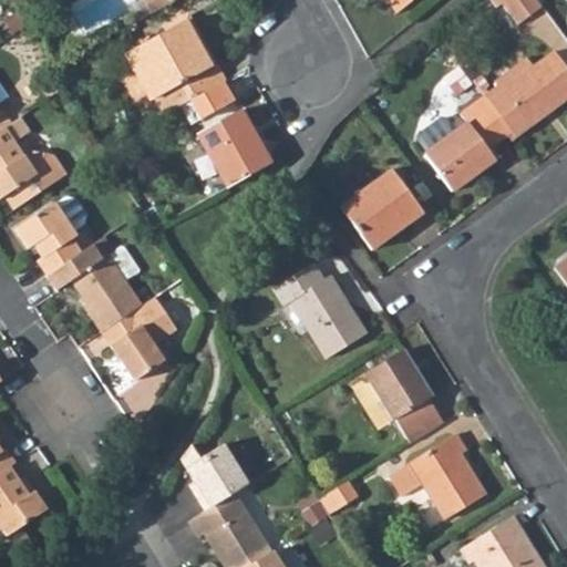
[(136,0),(146,17),(166,6),(162,0),(136,0)]
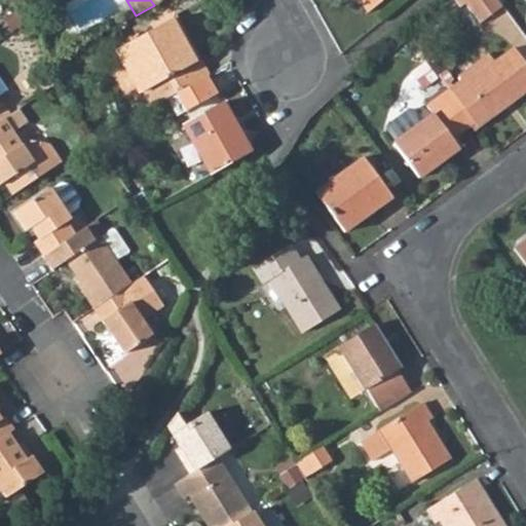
[(359,0),(367,13),(382,0),(359,0)]
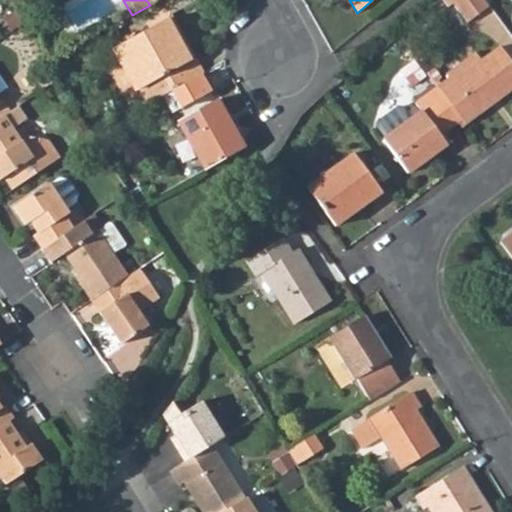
[(484,0),(453,0),(472,25),(492,10),(484,0)]
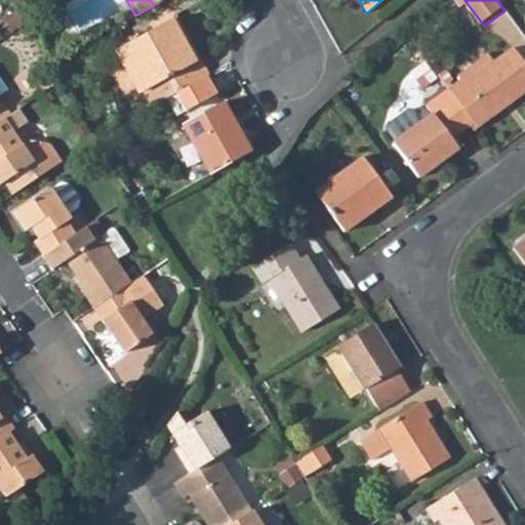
[(0,19),(7,31),(19,23),(10,8),(0,15),(0,19)]
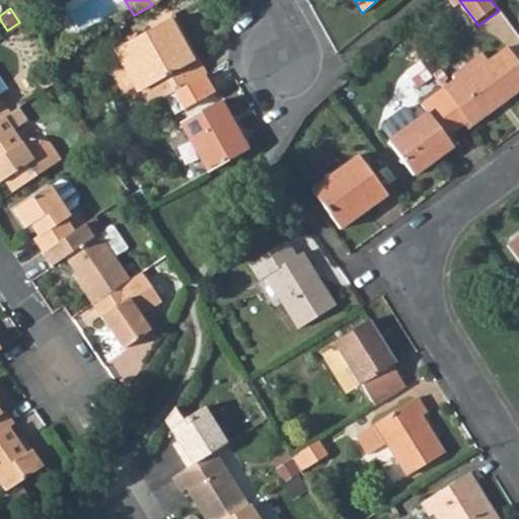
[(167,21),(116,50),(147,107),(203,75),(195,60),(191,62),(167,21)]
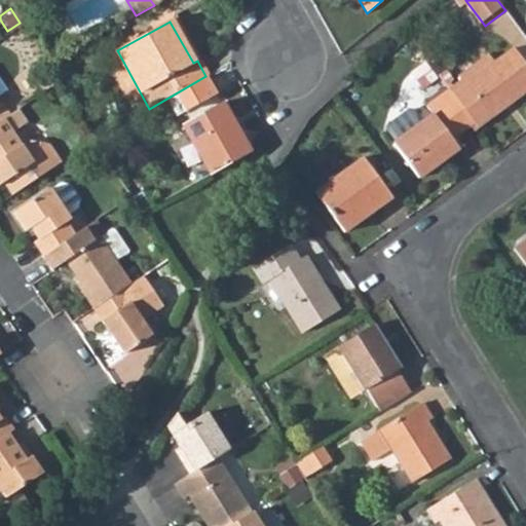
[(449,90),(475,126),(525,90),(525,91),(525,65),(514,48),(494,63),(464,84),(462,81),(449,90)]
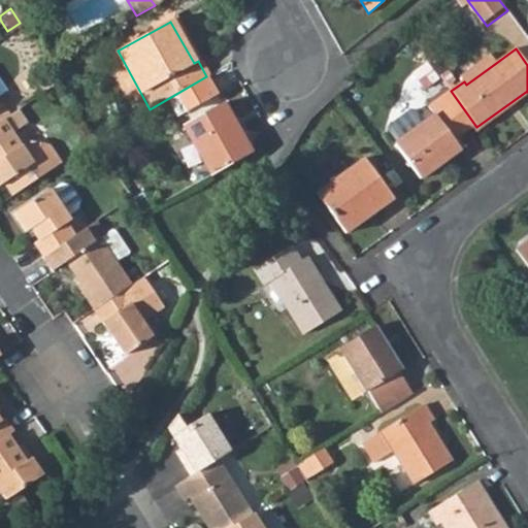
[(464,81),(466,85),(496,63),(491,56),(461,76),(464,81)]
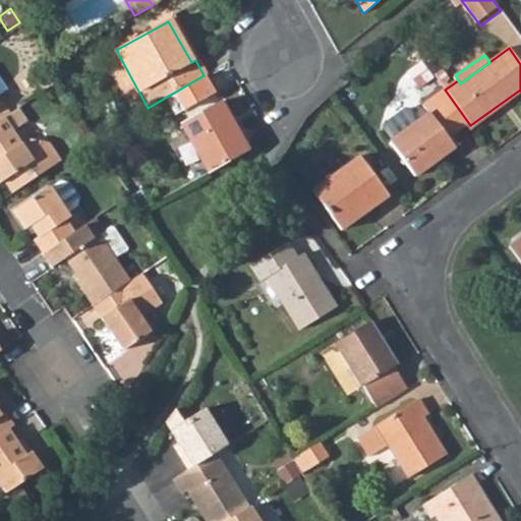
[(472,128),(470,125),(445,90),(415,112),(412,107),(406,106),(386,121),(385,127),(393,138),(390,139),(415,174),(453,146),(451,143),(472,128)]
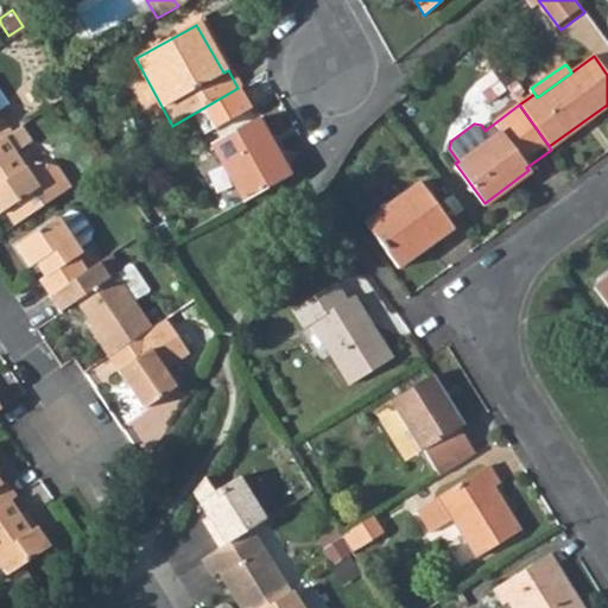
[(253,120),(208,145),(240,202),(284,177),(253,120)]
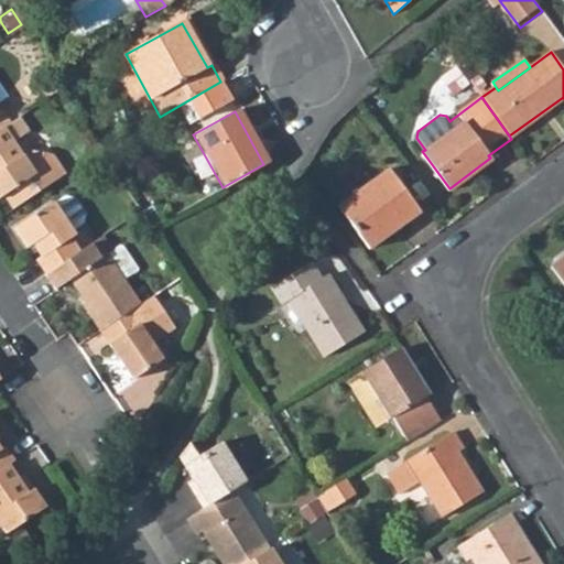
[(2,126),(0,126),(0,194),(1,194),(10,207),(63,172),(53,159),(33,172),(2,126)]
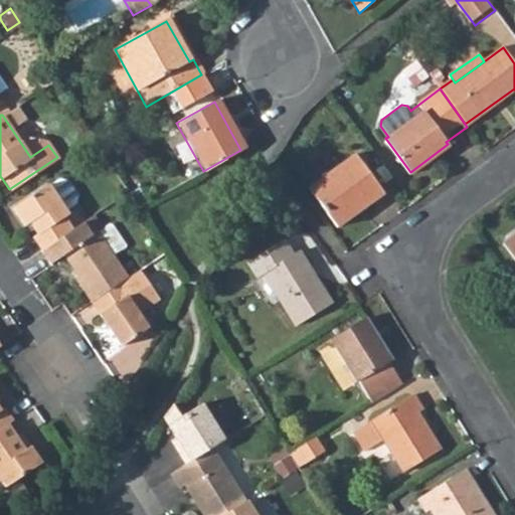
[(337,225),(383,191),(356,153),(309,187),(337,225)]
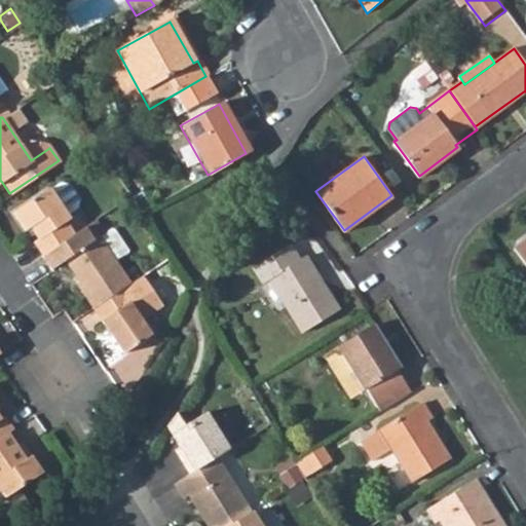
[(55,181),(45,187),(64,212),(73,205),(75,197),(65,182),(55,181)]
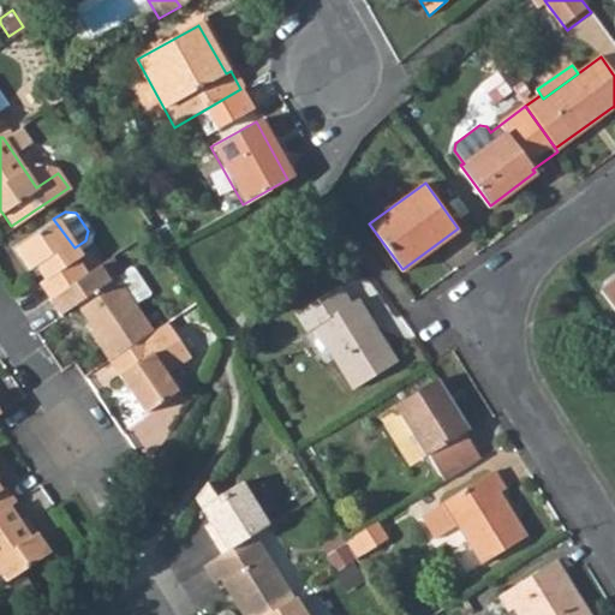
[(35,281),(47,298),(60,290),(84,273),(73,256),(78,254),(75,248),(53,219),(12,246),(27,267),(33,263),(41,276),(35,281)]
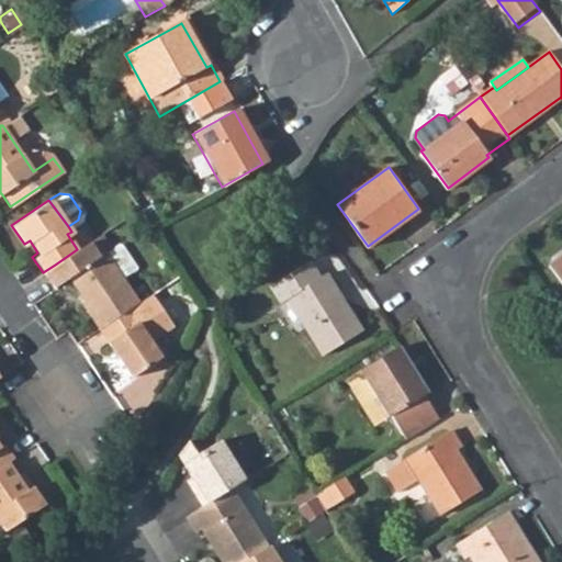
[(120,239),(105,249),(122,273),(136,263),(120,239)]
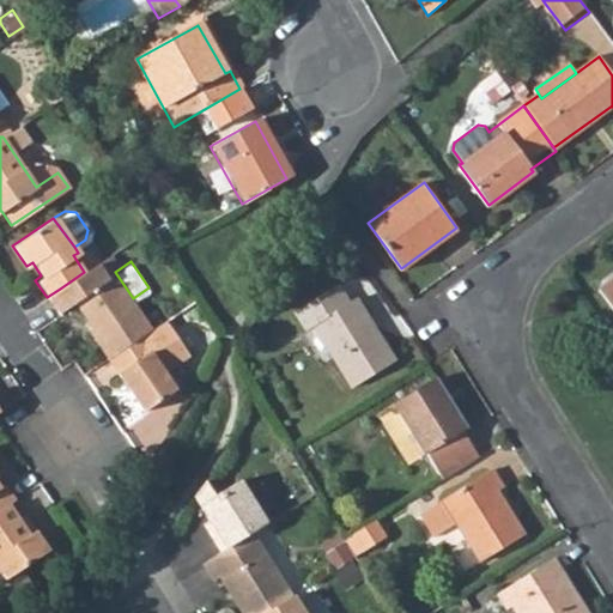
[(89,329),(108,358),(153,327),(133,298),(115,272),(107,275),(98,262),(84,272),(60,289),(71,304),(76,302),(92,327),(89,329)]
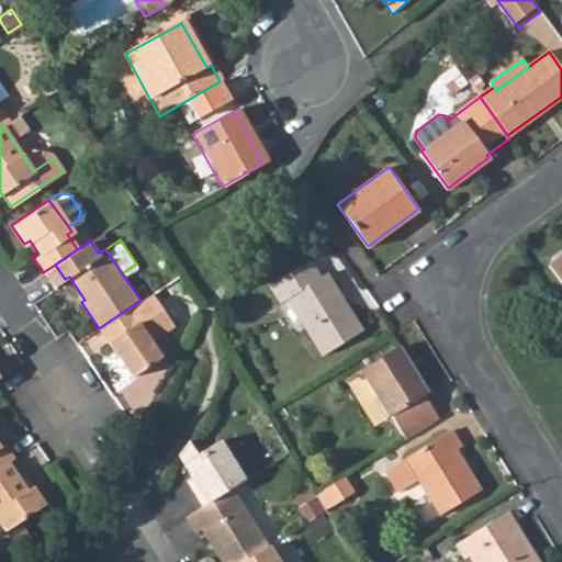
[(561,253),(546,266),(561,289),(561,253)]
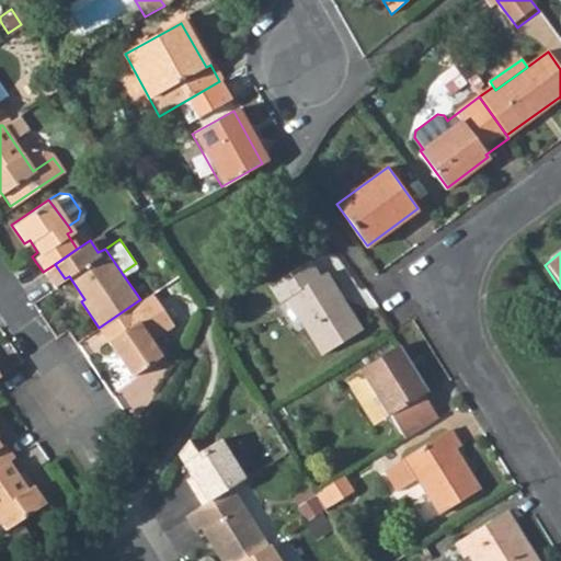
[(323,274),(313,279),(302,263),(263,287),(275,306),(285,300),(319,356),(358,331),(323,274)]
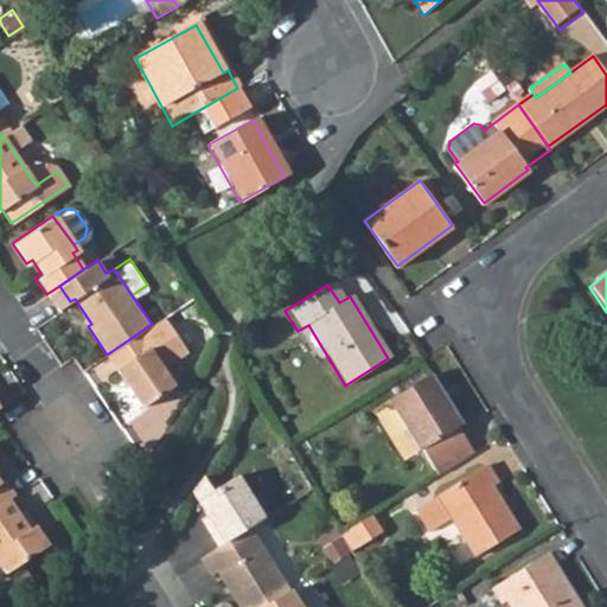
[(141,407),(176,384),(163,366),(187,350),(164,315),(152,324),(107,355),(141,407)]
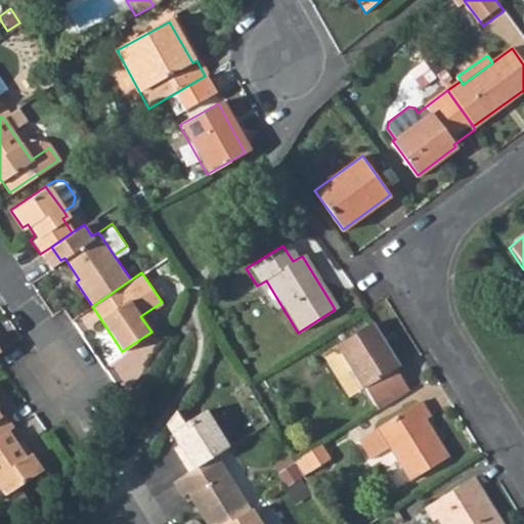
[(397,367),(372,324),(335,347),(360,390),(365,388),(378,410),(409,391),(395,369),(397,367)]
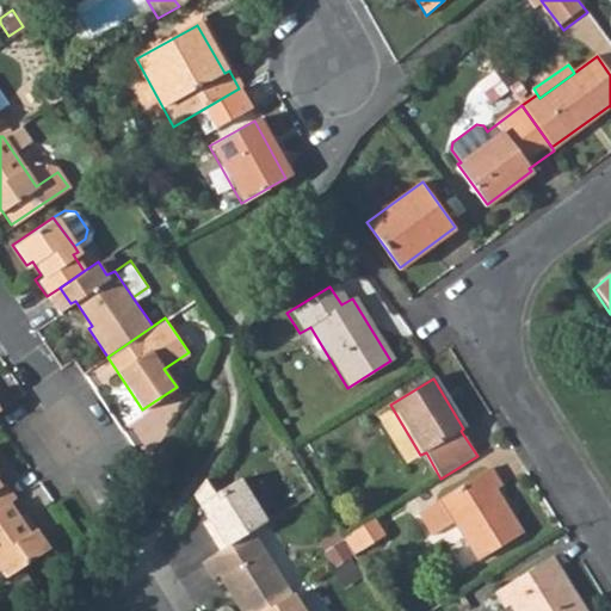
[(495,491),(501,487),(491,469),(418,514),(432,537),(455,524),(479,561),(520,535),(495,491)]
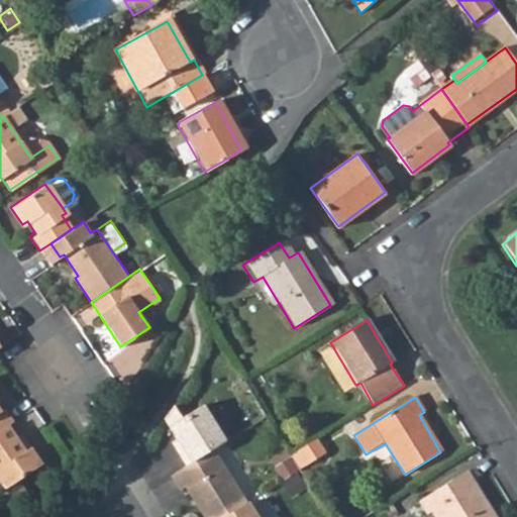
[(0,429),(7,425),(12,421),(2,405),(0,406),(0,429)]
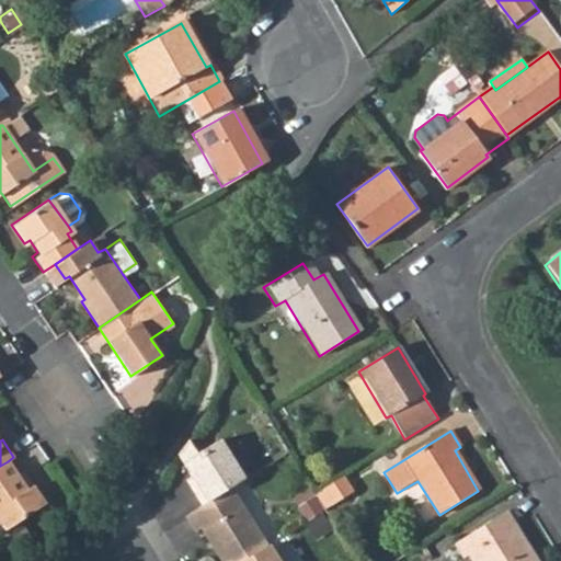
[(176,455),(182,462),(197,454),(187,439),(176,455)]
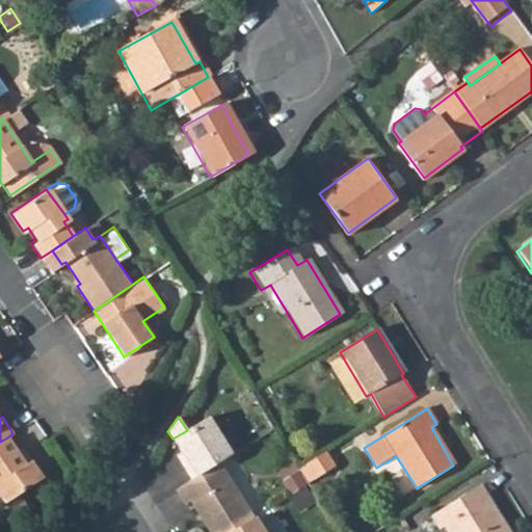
[(182,466),(190,480),(218,462),(232,454),(208,417),(187,430),(173,439),(187,461),(182,466)]
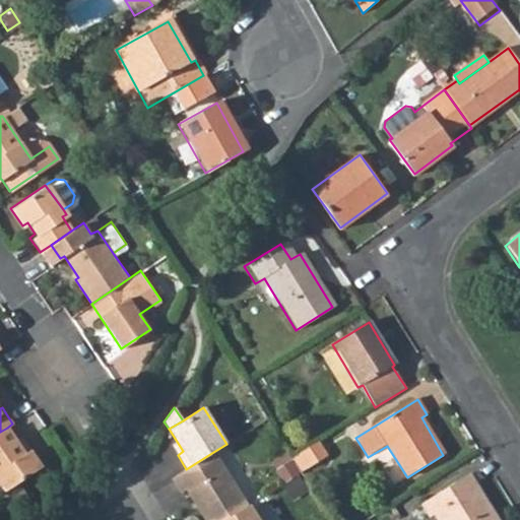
[(15,439),(7,428),(0,432),(0,484),(4,491),(42,466),(29,448),(24,452),(15,439)]
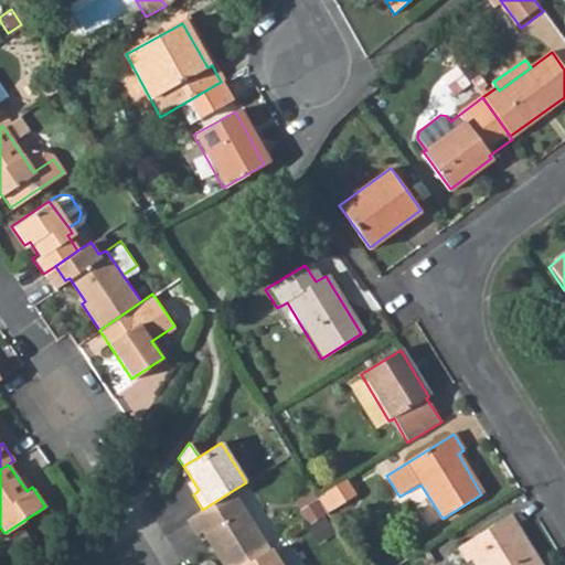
[(22,472),(17,477),(27,491),(32,487),(22,472)]
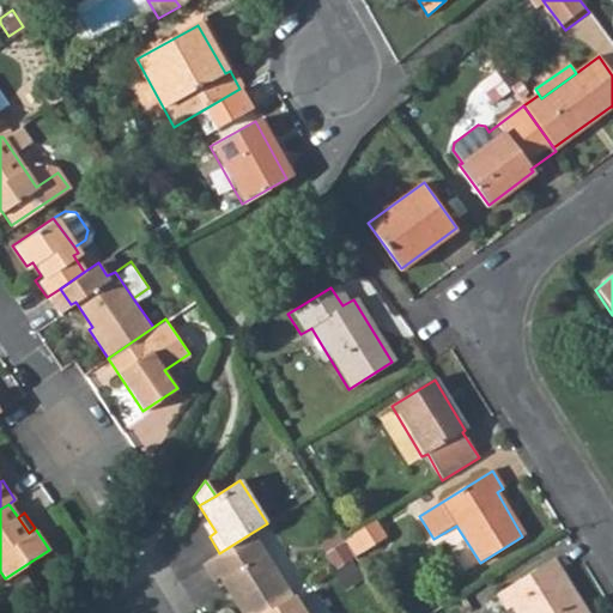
[(210,536),(216,532),(208,521),(202,525),(210,536)]
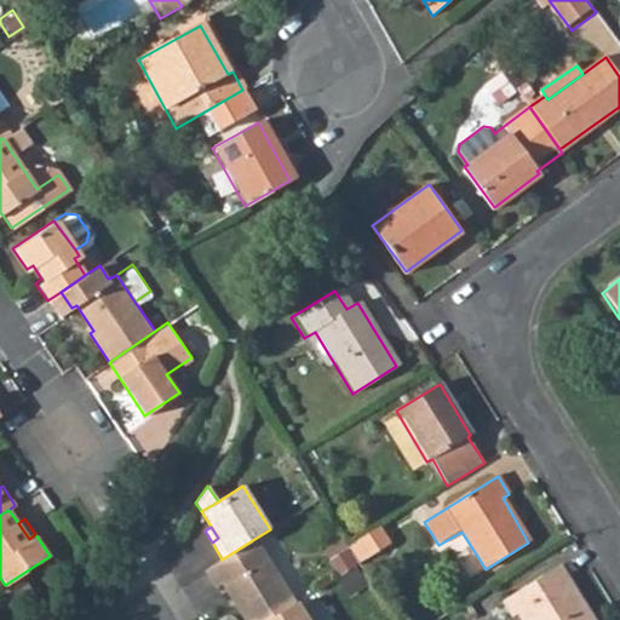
[(389,545),(378,528),(369,533),(380,550),(389,545)]
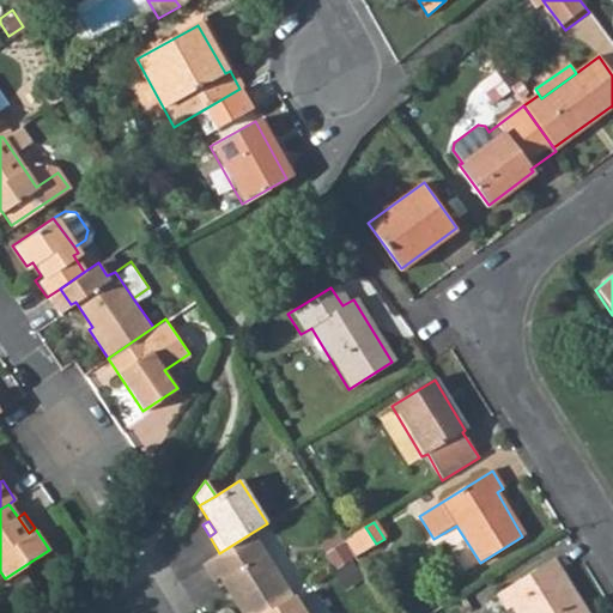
[(376,544),(365,527),(343,541),(352,558),(376,544)]
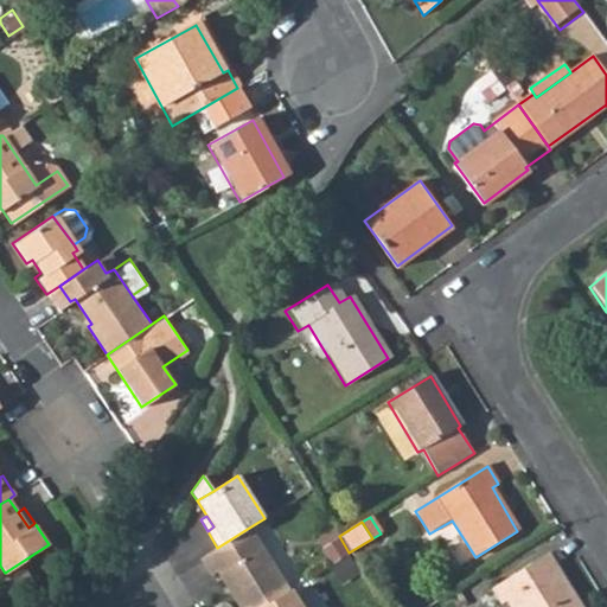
[(217,548),(200,558),(211,575),(217,572),(224,586),(227,585),(230,590),(229,592),(237,606),(261,606),(288,590),(249,528),(217,548)]
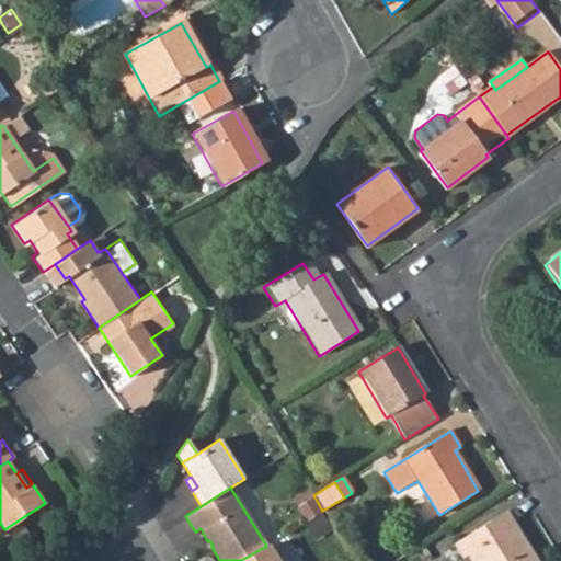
[(536,560),(506,512),(457,540),(466,556),(473,552),(477,560),(536,560)]
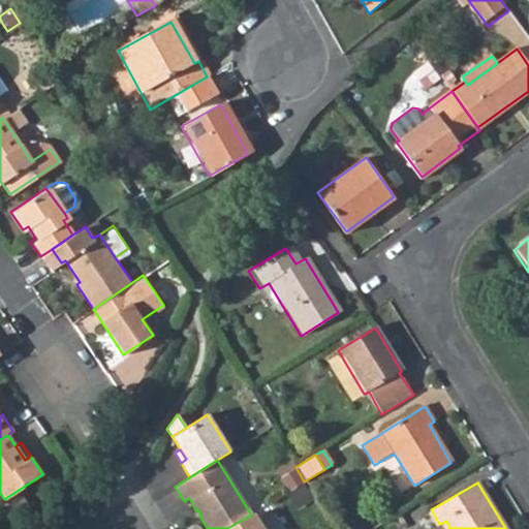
[(251,515),(227,528),(262,528),(253,514),(251,515)]
